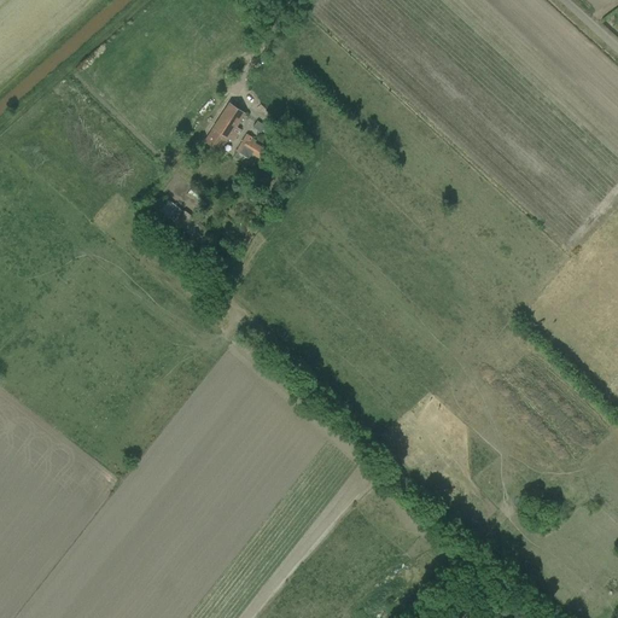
[(204,143),(215,149),(219,151),(226,138),(233,143),(240,130),(235,127),(244,114),(229,104),(204,143)]
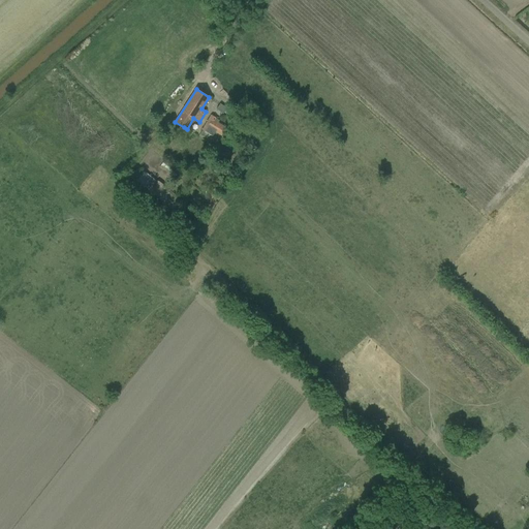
[(216,110),(226,117),(229,111),(220,103),(216,110)]
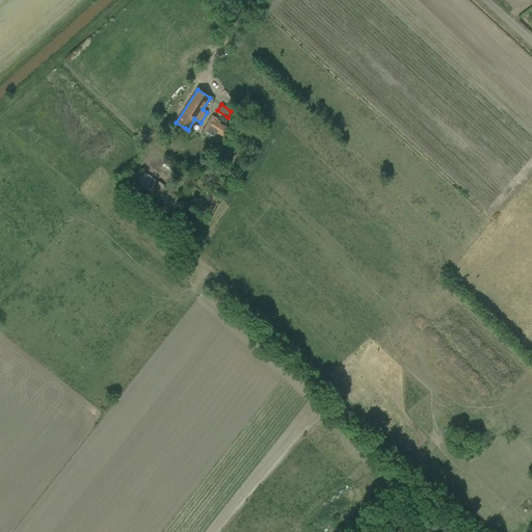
[(212,115),(204,129),(210,133),(212,130),(224,138),(230,129),(219,124),(220,121),(212,115)]
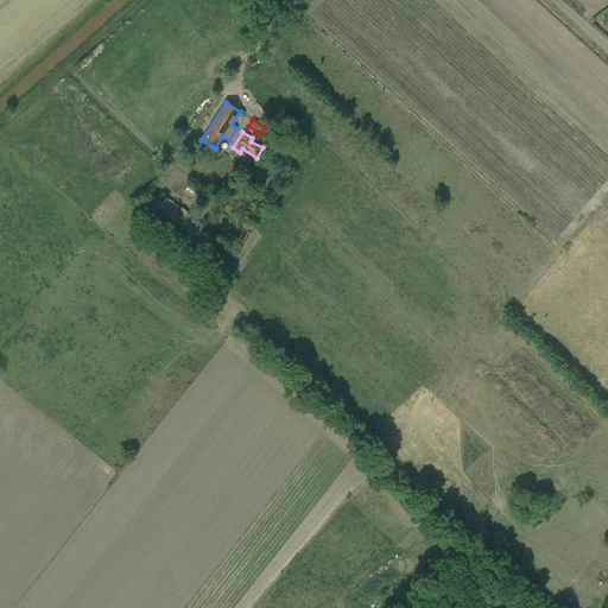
[(202,245),(211,232),(164,196),(156,207),(172,220),(171,220),(202,245)]
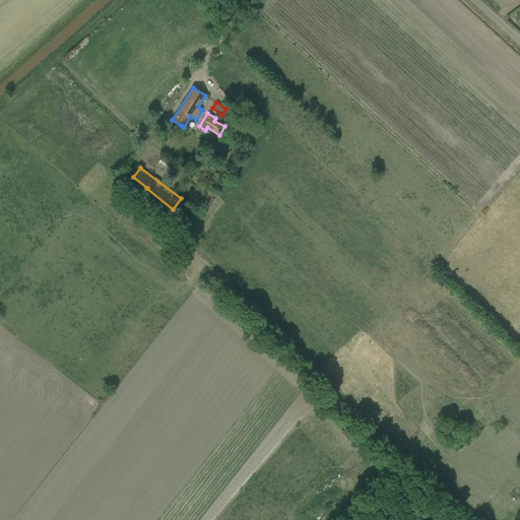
[(449,438),(456,430),(460,426),(453,419),(449,424),(443,431),(449,438)]
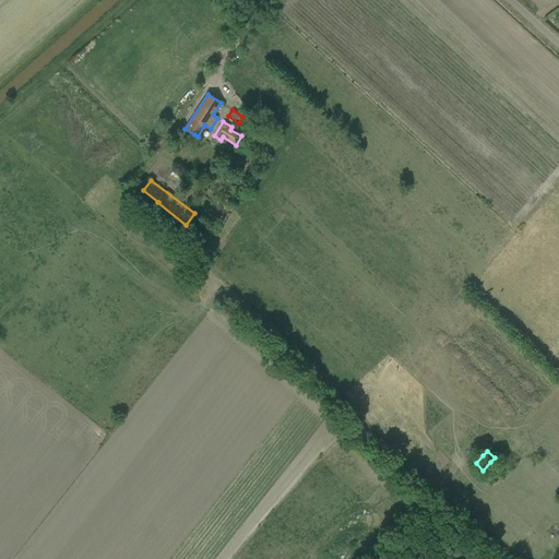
All buildings are outlined.
